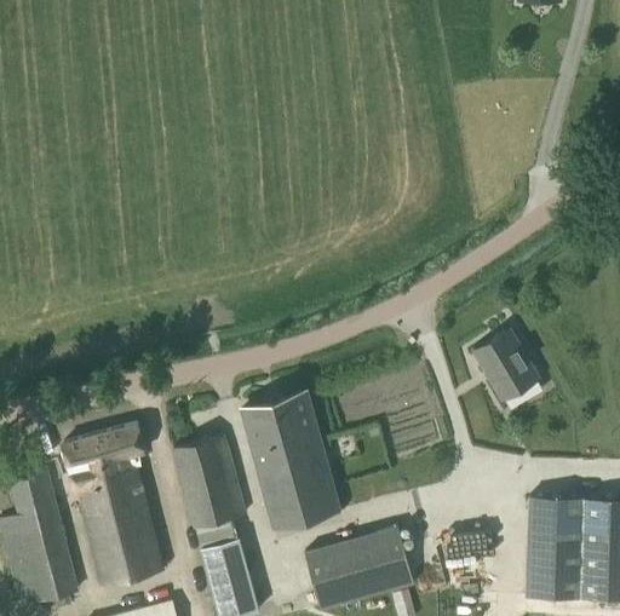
[(539,380),(507,330),(471,353),(500,403),(539,380)]
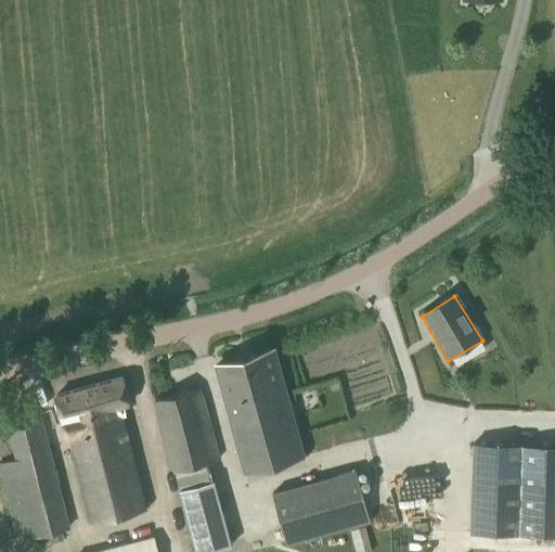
[(244,476),(304,459),(274,354),(215,371),(244,476)]
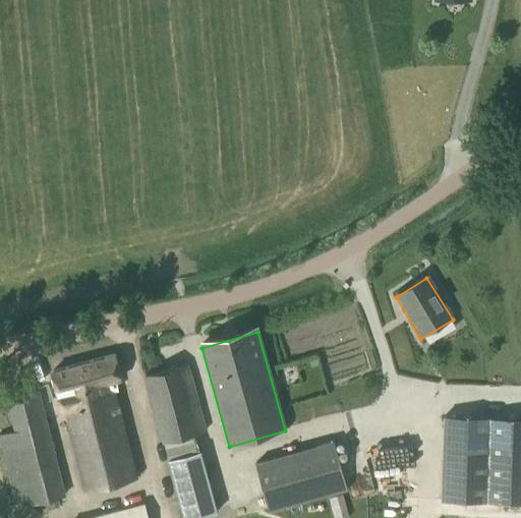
[(136,479),(114,394),(118,393),(116,385),(121,384),(113,357),(51,373),(62,416),(65,416),(84,494),(136,479)]
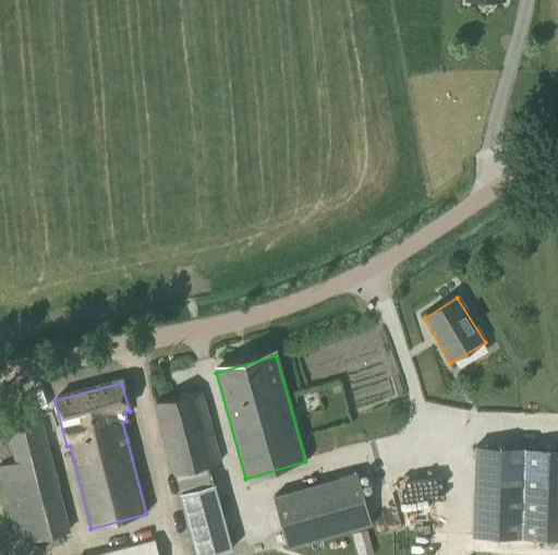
[(155,405),(194,554),(229,554),(234,553),(216,484),(214,485),(209,468),(219,465),(199,394),(155,405)]
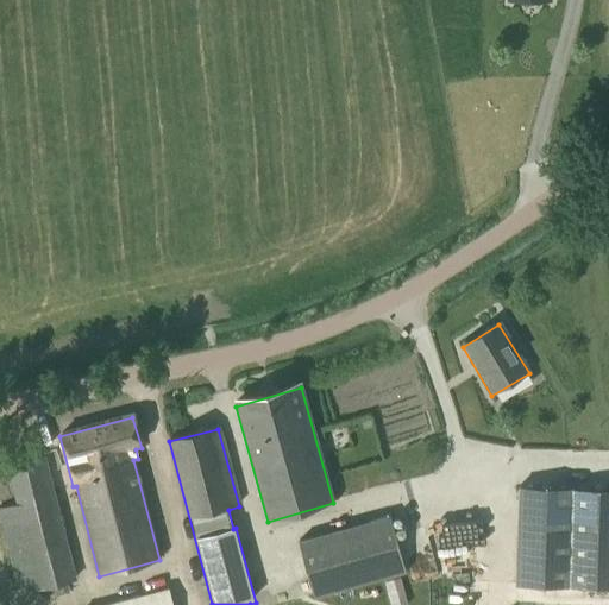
[(16,509),(0,511),(0,522),(10,560),(18,558),(26,594),(44,590),(75,583),(46,467),(7,477),(16,509)]
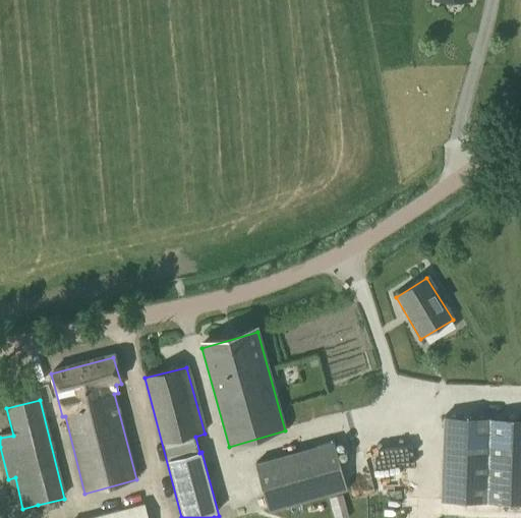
[(441,501),(520,503),(520,420),(444,418),(441,501)]
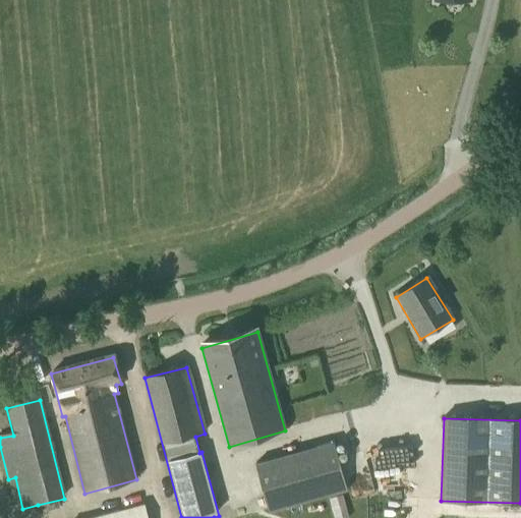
[(334,443),(255,465),(269,514),(347,493),(334,443)]
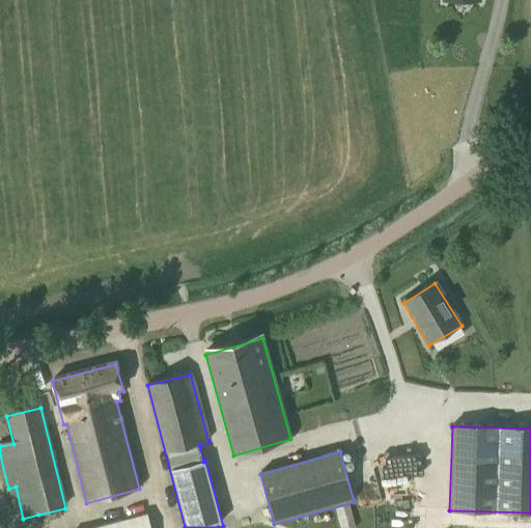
[(422,459),(383,460),(385,500),(407,499),(407,483),(423,482),(422,459)]
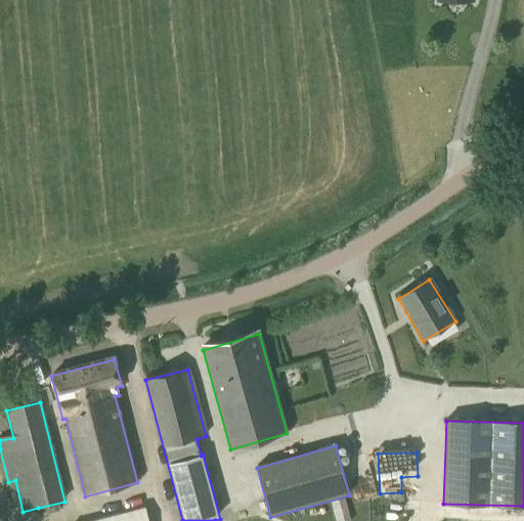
[(332,503),(338,520),(351,520),(343,498),(332,503)]
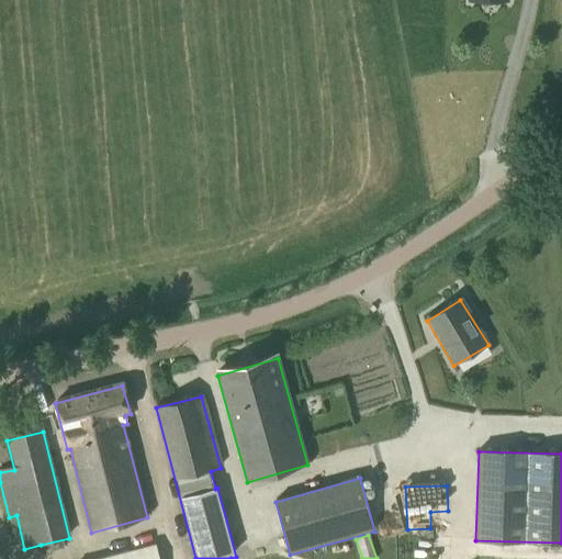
[(158,558),(155,545),(101,558),(158,558)]
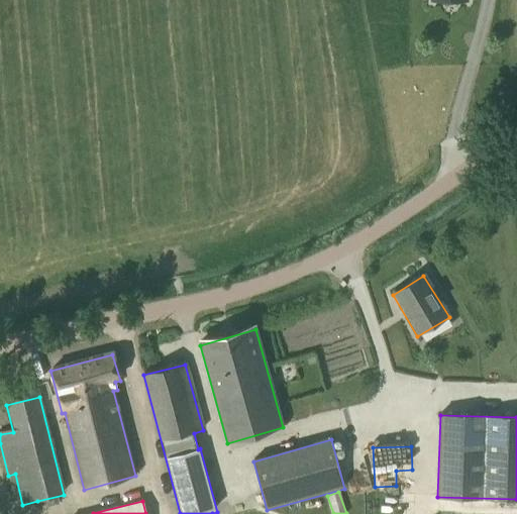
All buildings are outlined.
